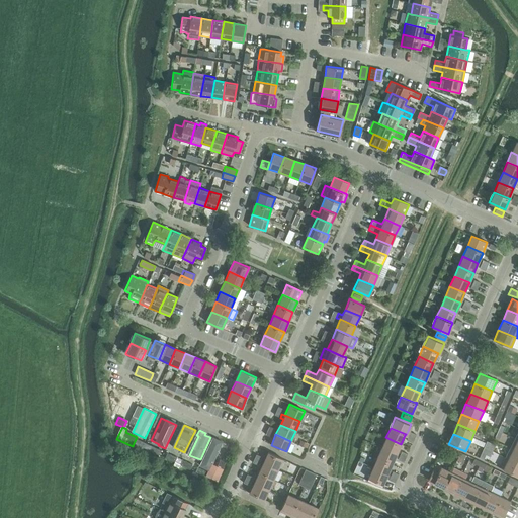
[(385,437),(381,447),(397,454),(401,444),(385,437)]
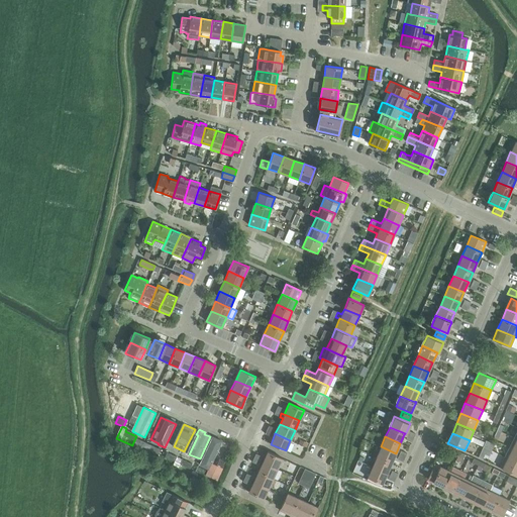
[(219,440),(212,437),(200,463),(208,468),(211,461),(212,460),(217,462),(220,455),(222,456),(225,450),(223,449),(225,445),(218,442),(219,440)]
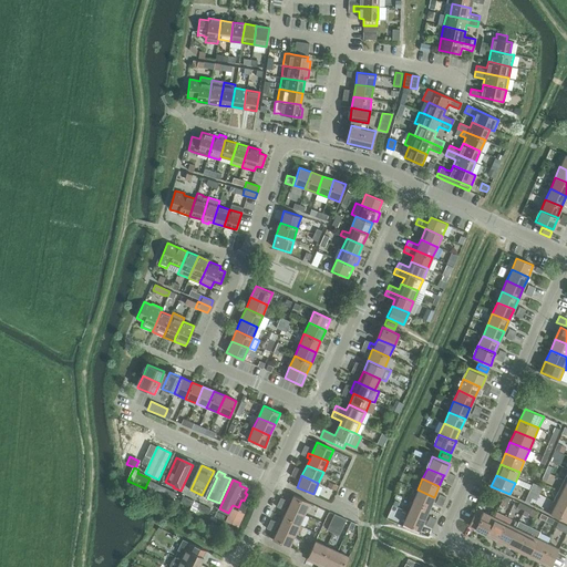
[(156,490),(158,485),(148,481),(146,485),(156,490)]
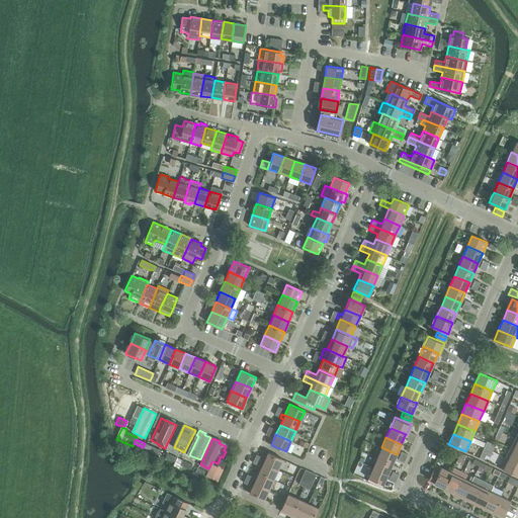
[(143,447),(150,450),(159,455),(161,450),(145,443),(143,447)]
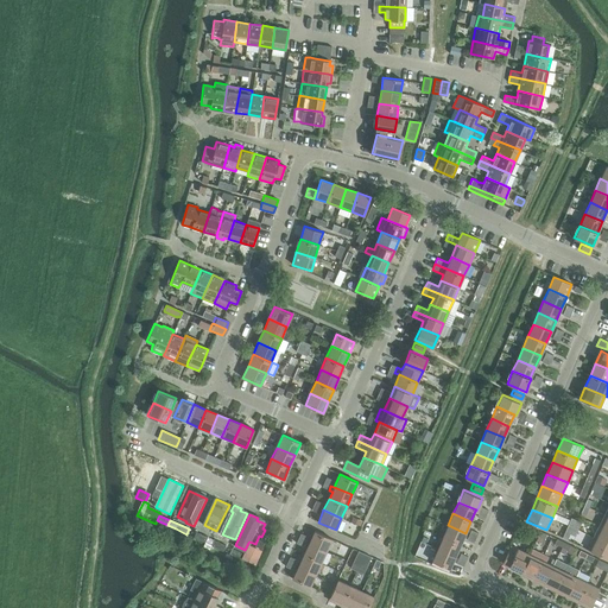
[(448,525),(443,537),(460,545),(466,533),(448,525)]
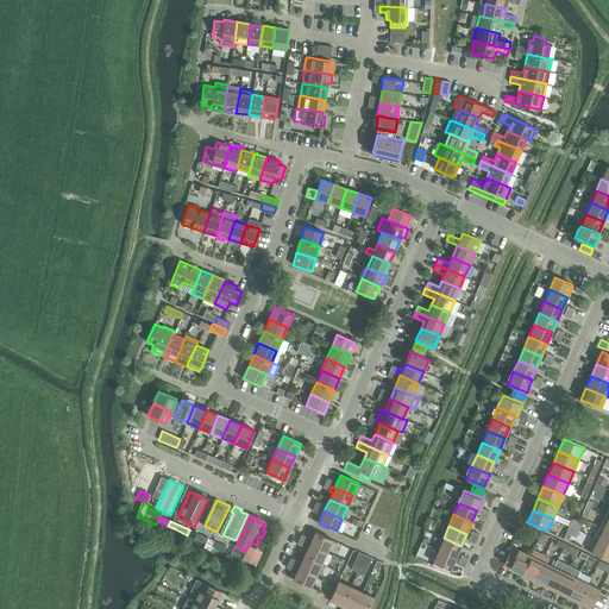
[(567,540),(570,534),(573,528),(569,526),(563,538),(567,540)]
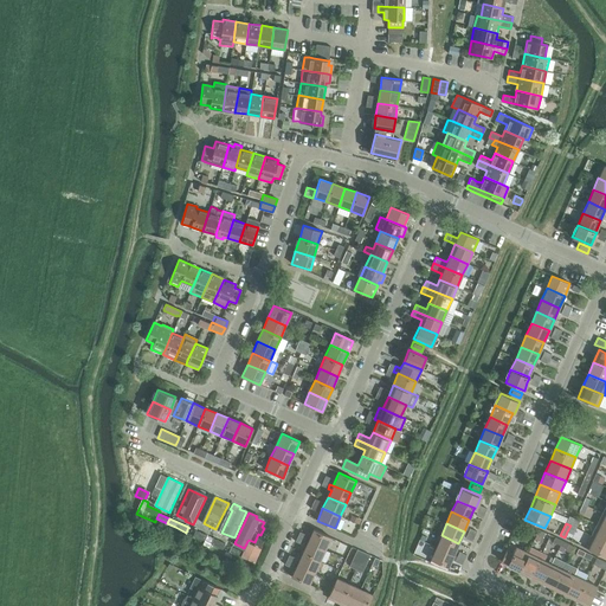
[(592,536),(605,543),(605,529),(597,524),(592,536)]
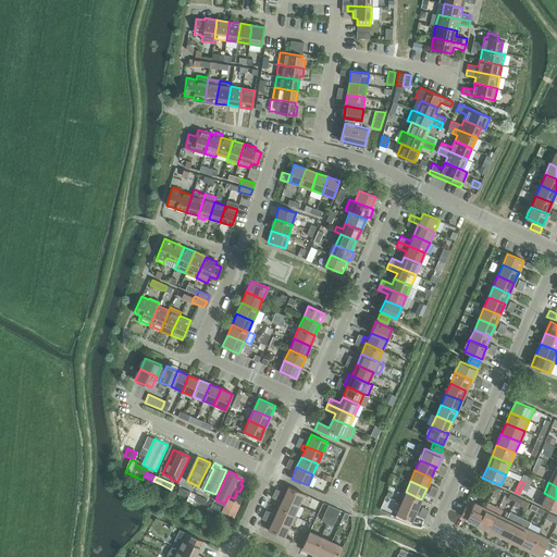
[(176,492),(187,497),(189,492),(178,486),(176,492)]
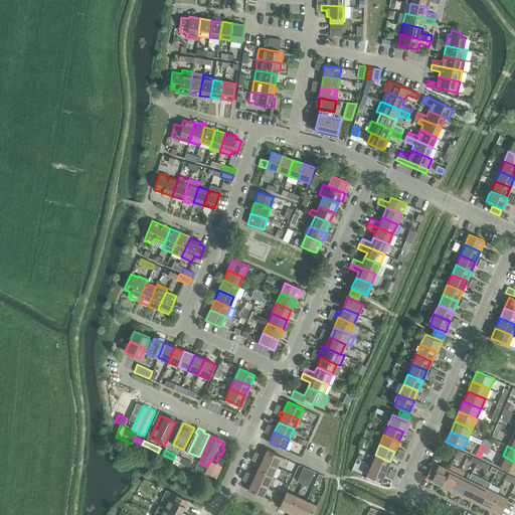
[(262,460),(276,467),(281,457),(266,450),(262,460)]
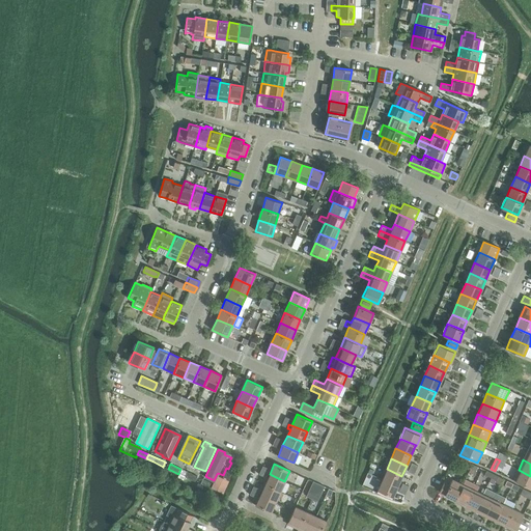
[(382,479),(397,486),(401,476),(387,469),(382,479)]
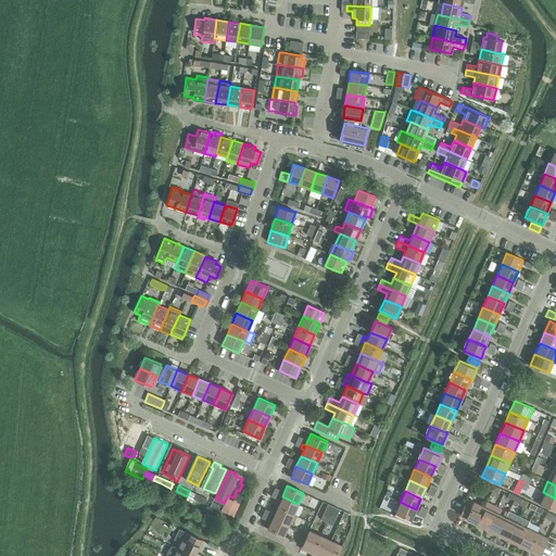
[(538,503),(555,512),(555,509),(555,498),(543,492),(538,503)]
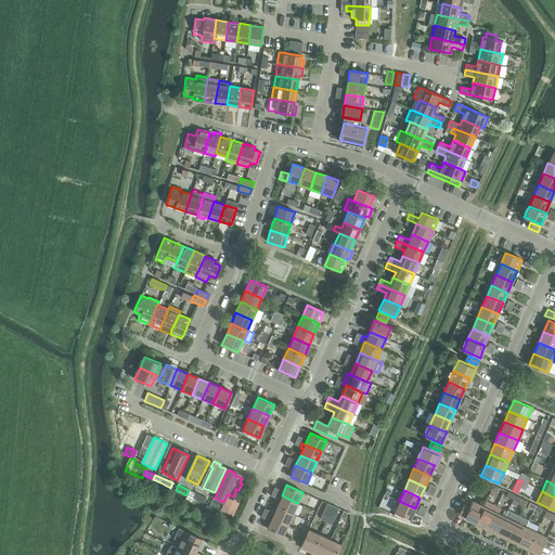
[(195,492),(192,498),(204,503),(206,498),(195,492)]
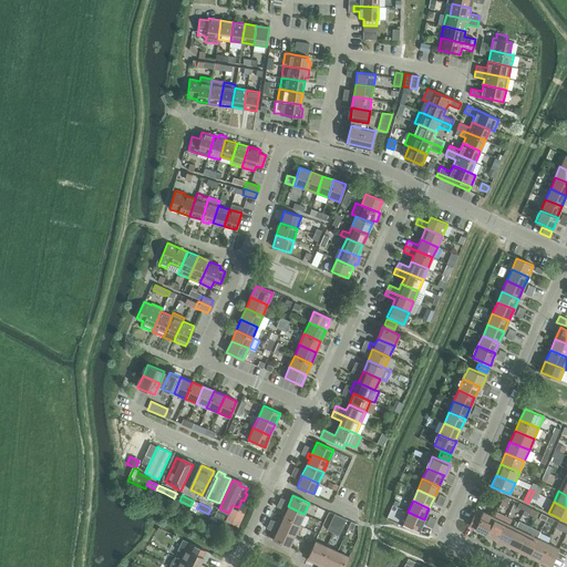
[(240,503),(237,511),(243,514),(247,506),(246,506),(240,503)]
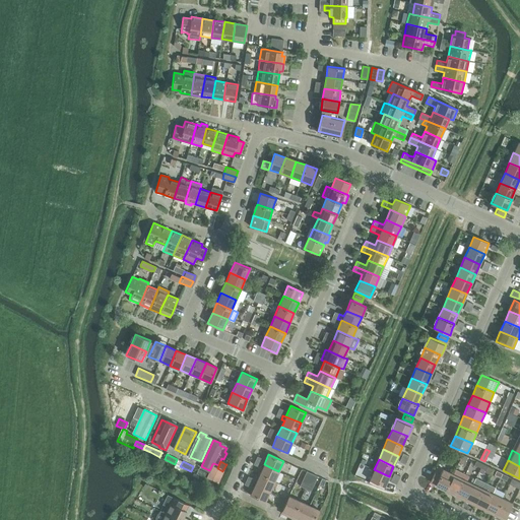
[(278,471),(264,464),(259,474),(274,481),(278,471)]
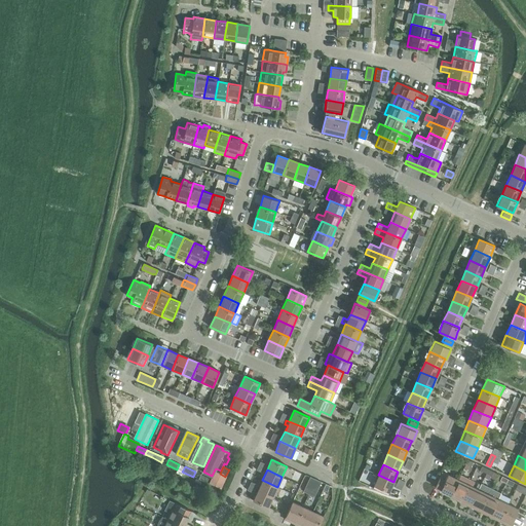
[(211,479),(209,484),(221,489),(226,477),(225,477),(220,474),(214,472),(211,479)]
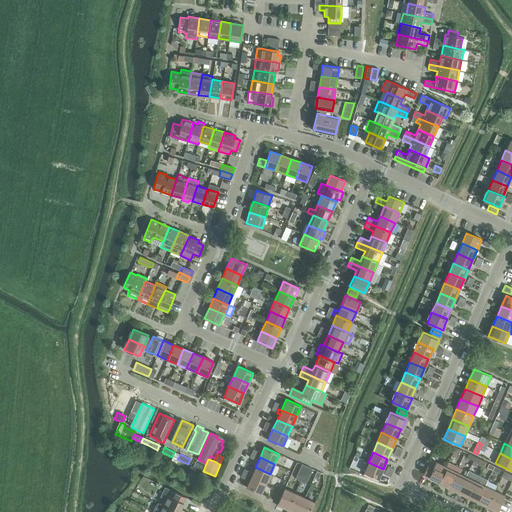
[(427,479),(437,484),(446,467),(435,462),(433,461),(430,459),(423,474),(428,476),(427,479)]
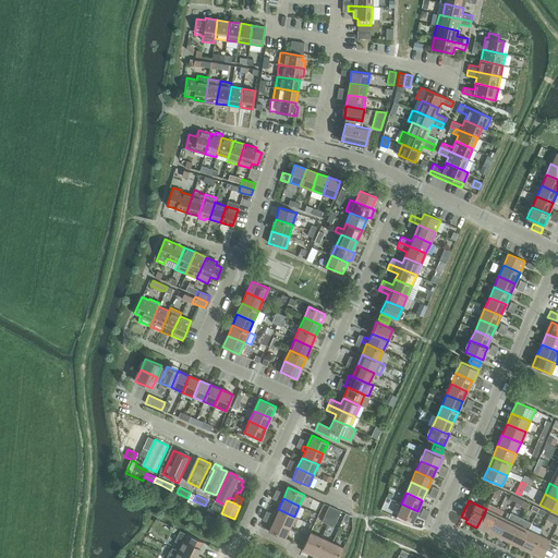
[(417,511),(401,504),(397,514),(412,522),(417,511)]
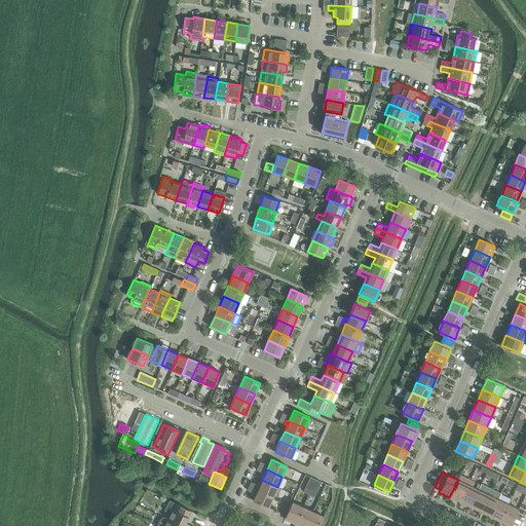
[(458,480),(449,497),(459,501),(467,485),(470,480),(460,475),(458,480)]
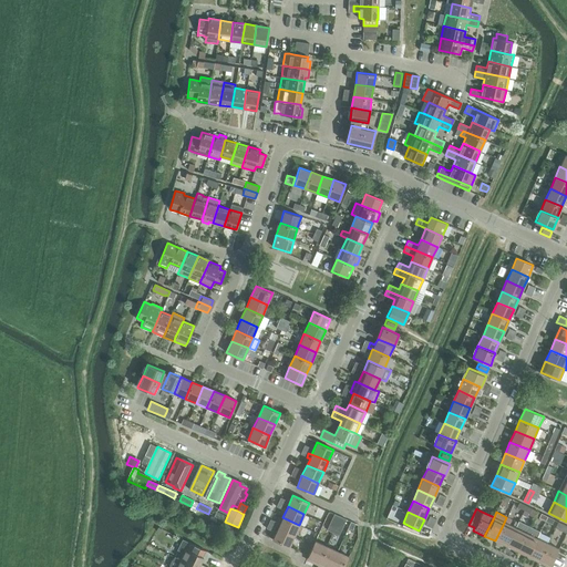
[(327,531),(332,533),(340,516),(333,514),(327,531)]
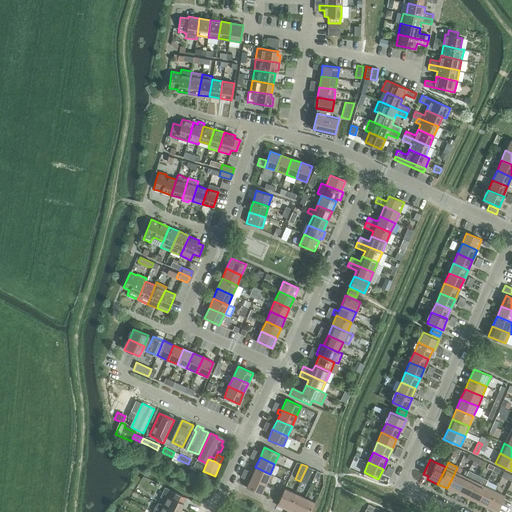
[(307,466),(300,481),(305,484),(312,469),(307,466)]
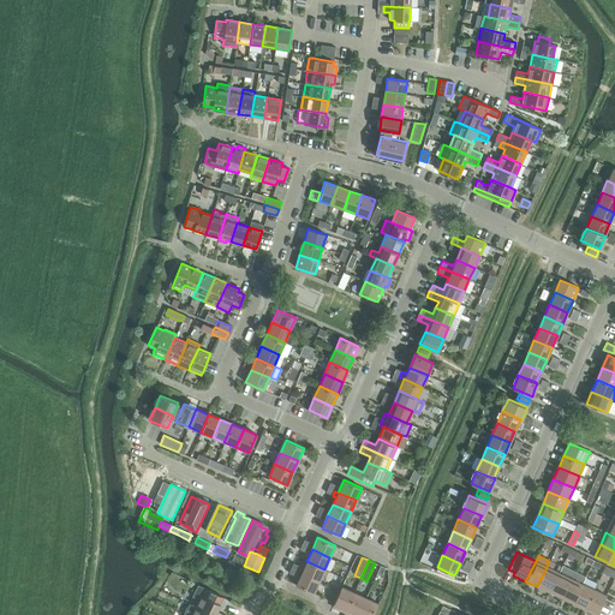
[(306,561),(300,573),(318,581),(324,569),(306,561)]
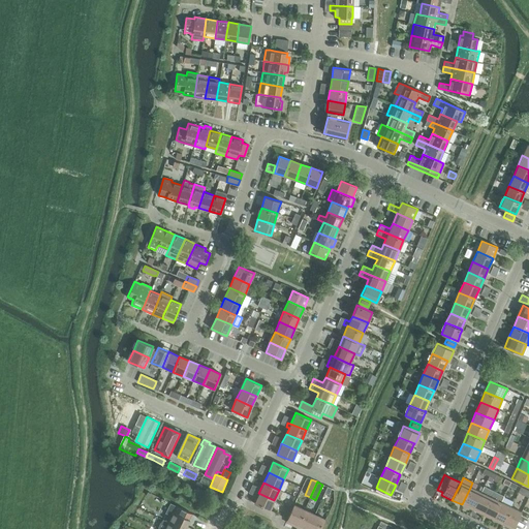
[(470,488),(462,504),(472,509),(480,492),(474,490),(477,485),(472,483),(470,488)]
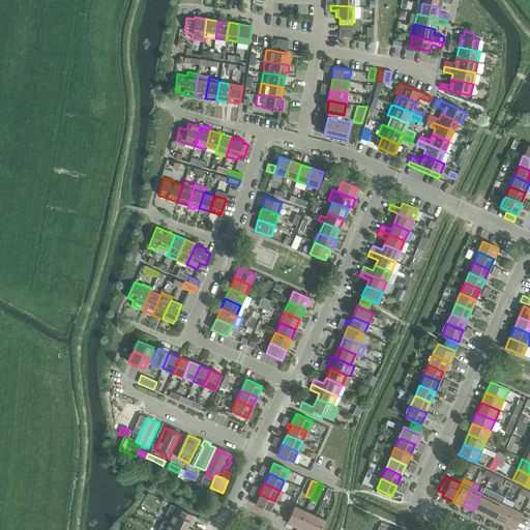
[(481,493),(473,510),(482,516),(492,498),(494,493),(484,488),(481,493)]
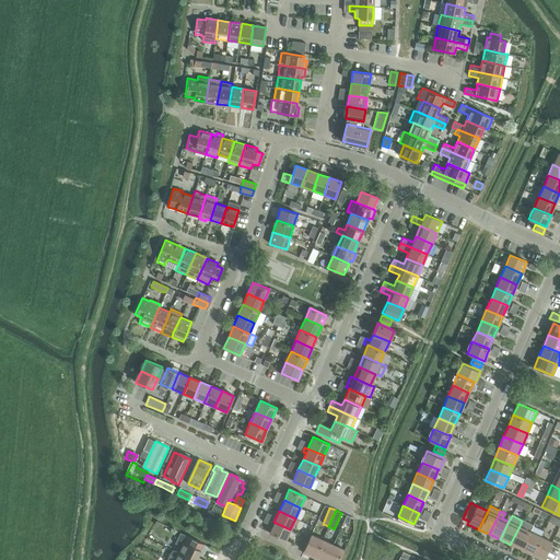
[(548,521),(559,526),(559,527),(559,520),(551,515),(548,521)]
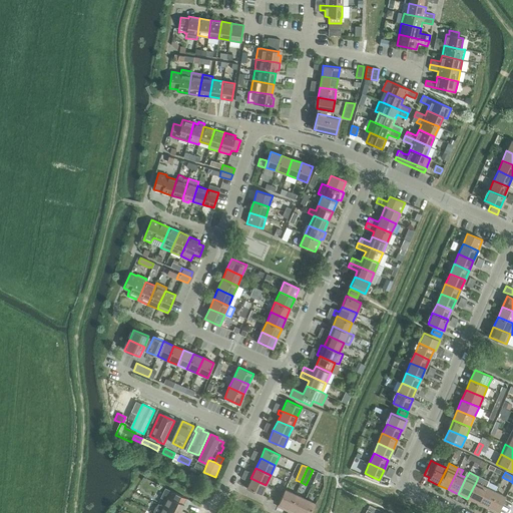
[(476,482),(467,499),(477,504),(485,487),(488,482),(488,481),(478,477),(476,482)]
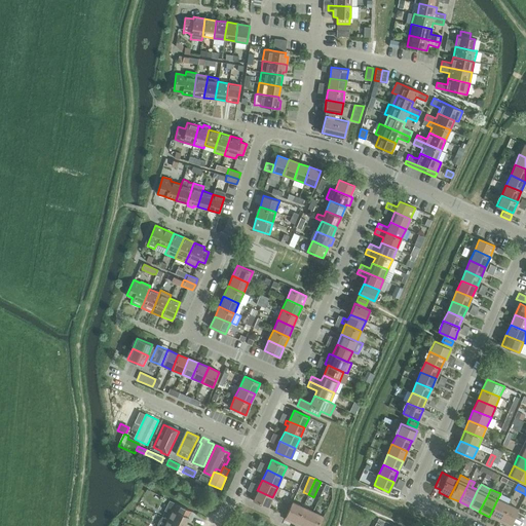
[(268,508),(272,497),(257,490),(253,500),(268,508)]
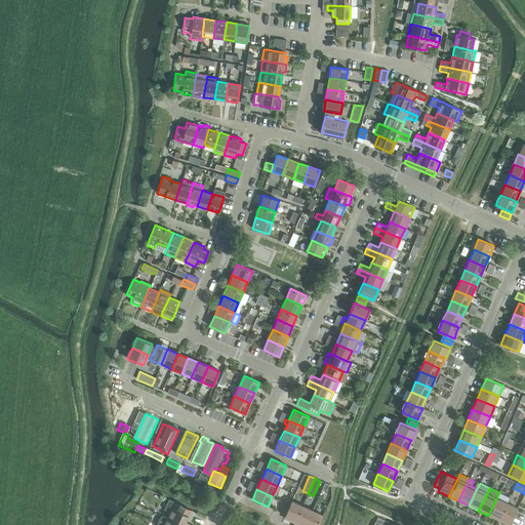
[(286,491),(280,489),(277,495),(283,498),(286,491)]
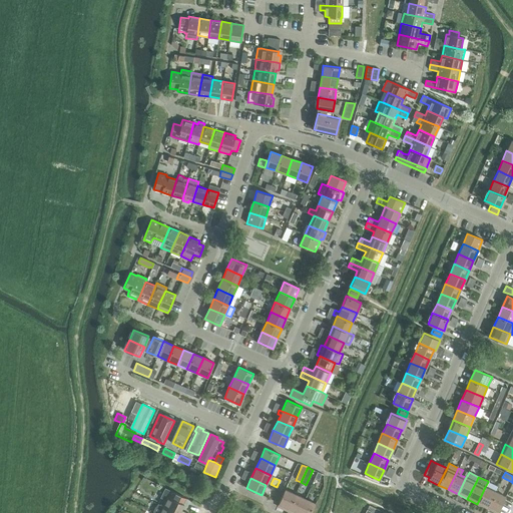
[(485,487),(477,504),(487,508),(495,492),(485,487)]
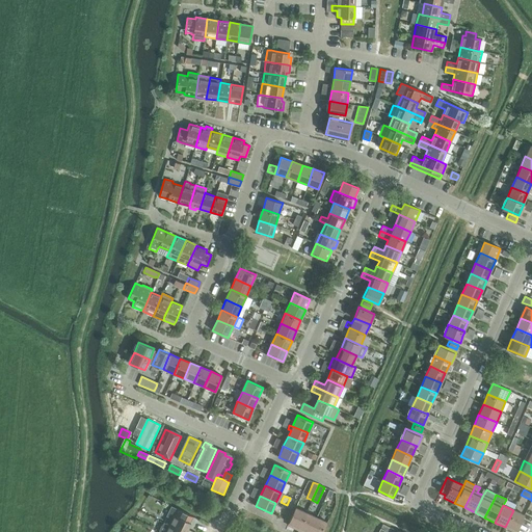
[(163,523),(182,531),(193,531),(187,529),(190,523),(193,516),(170,506),(165,515),(171,519),(168,525),(163,523)]
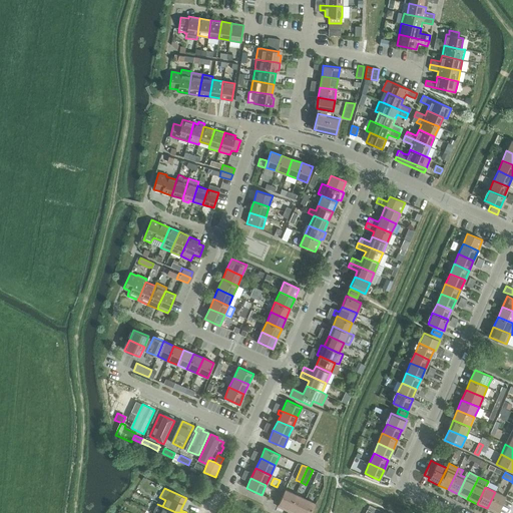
[(287,511),(295,494),(285,490),(277,507),(287,511)]
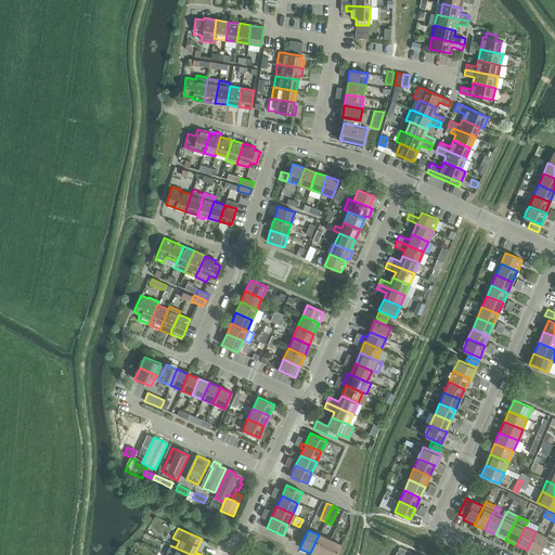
[(527,550),(536,554),(537,554),(546,538),(536,532),(527,550)]
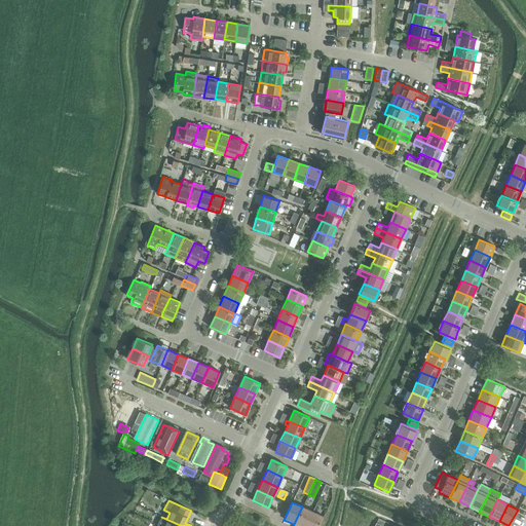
[(302,506),(294,524),(298,525),(305,525),(312,512),(302,506)]
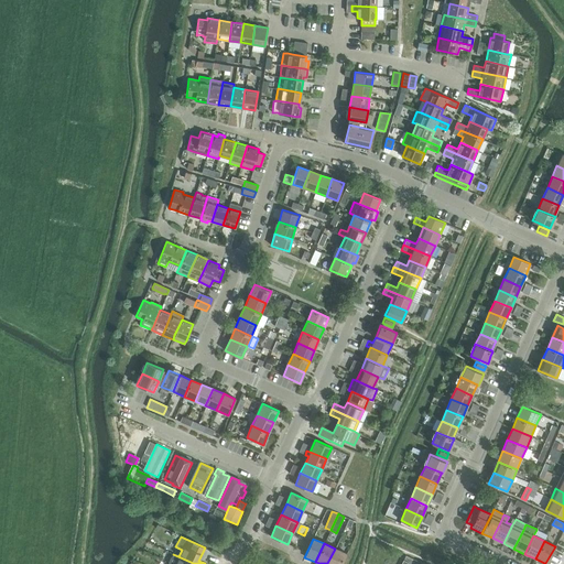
[(340,563),(347,553),(335,549),(327,563),(340,563)]
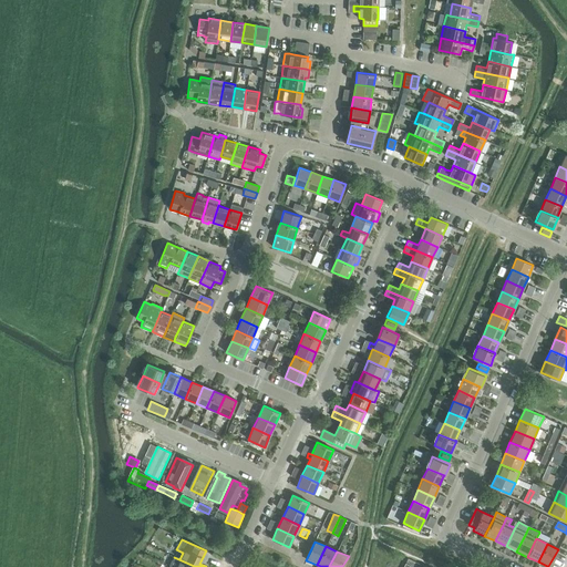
[(168,566),(194,566),(174,557),(171,560),(168,565),(168,566)]
